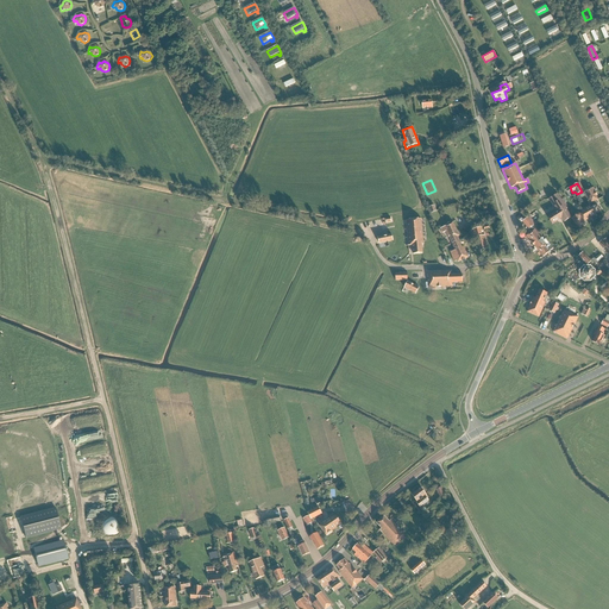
[(595,214),(601,212),(596,205),(595,202),(598,200),(596,196),(597,196),(594,188),(583,193),(589,205),(589,206),(595,214)]
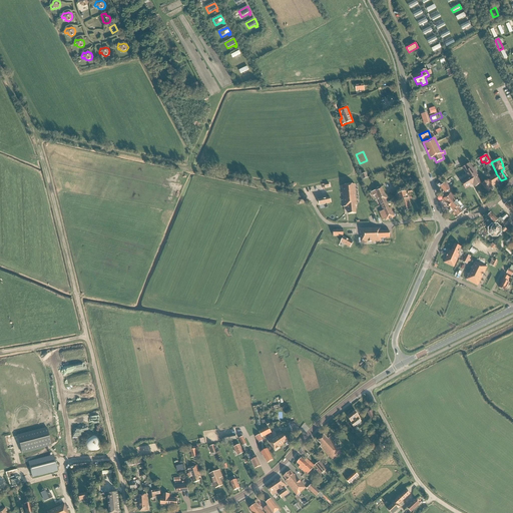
[(463,168),(466,172),(469,178),(462,183),(465,189),(473,184),(475,187),(481,183),(477,176),(478,175),(470,163),(463,168)]
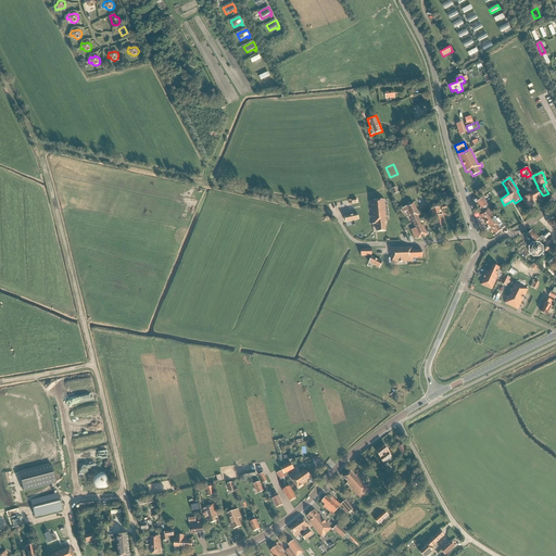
[(403,185),(392,189),(394,196),(405,190),(403,185)]
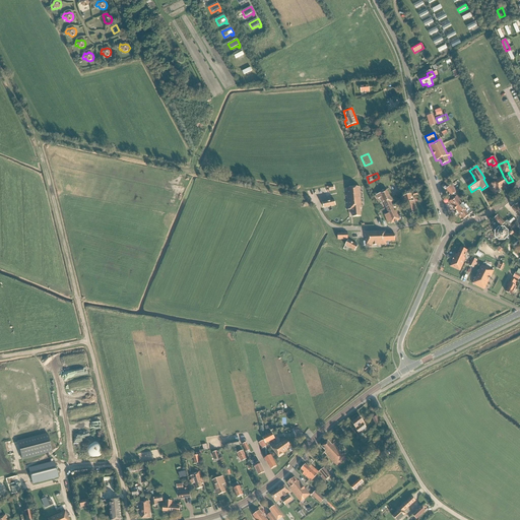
[(509,185),(508,183),(503,176),(496,180),(496,181),(494,183),(495,184),(489,187),(494,195),(500,191),(498,189),(499,189),(501,188),(502,189),(505,187),(509,185)]
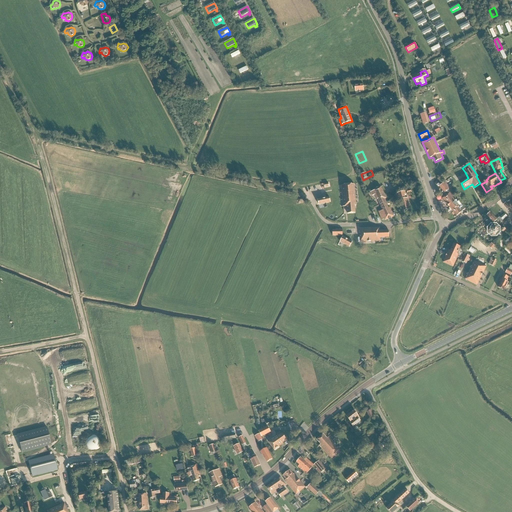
[(444,183),(439,187),(444,193),(446,195),(442,198),(456,215),(456,216),(461,212),(465,209),(457,199),(456,200),(450,192),(444,183)]
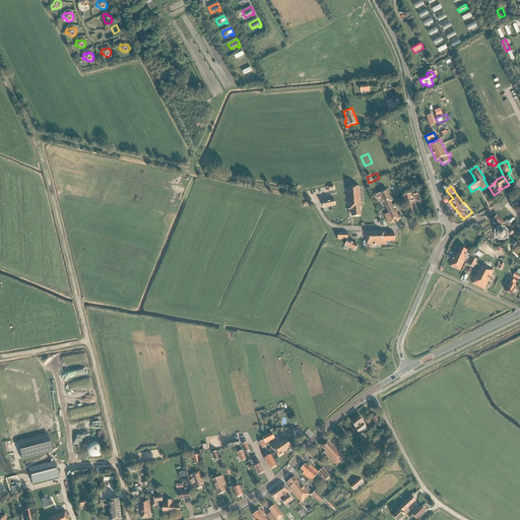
[(352,209),(353,217),(361,216),(361,209),(362,209),(360,187),(346,188),(348,210),(352,209)]
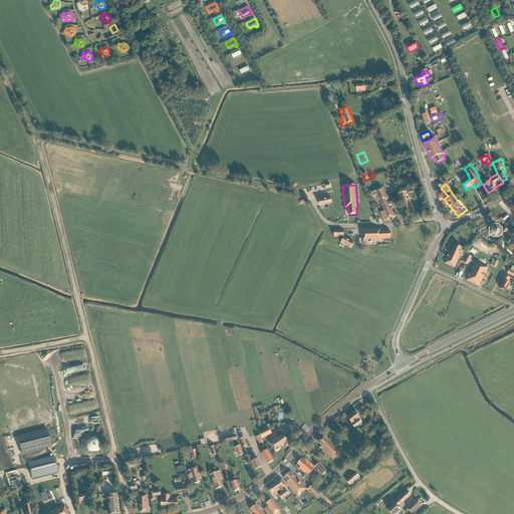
[(381,206),(388,203),(387,200),(388,200),(382,188),(373,192),(374,192),(371,193),(373,197),(376,196),(378,200),(379,200),(381,206)]
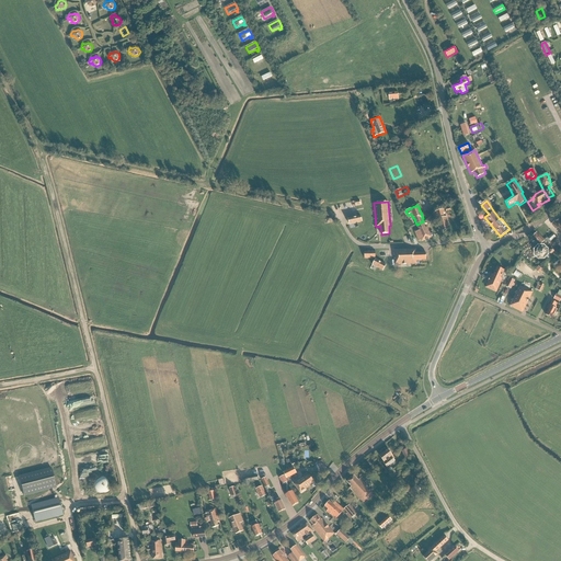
[(443,231),(450,229),(446,217),(444,217),(443,214),(445,213),(444,209),(435,212),(439,227),(441,227),(443,231)]
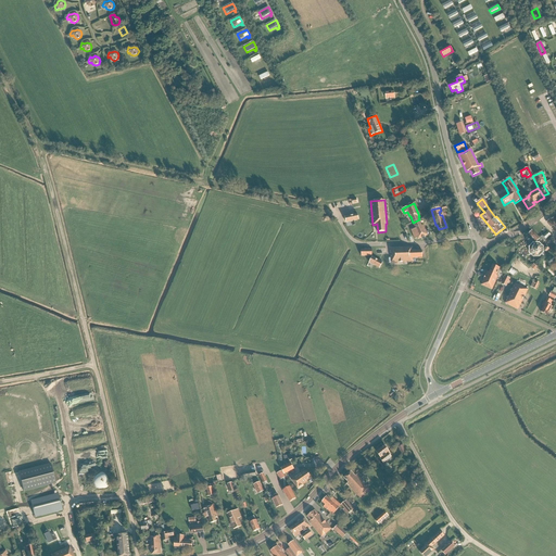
[(419,219),(413,223),(415,228),(411,230),(415,239),(417,238),(418,239),(428,236),(426,230),(424,226),(424,227),(422,226),(419,219)]
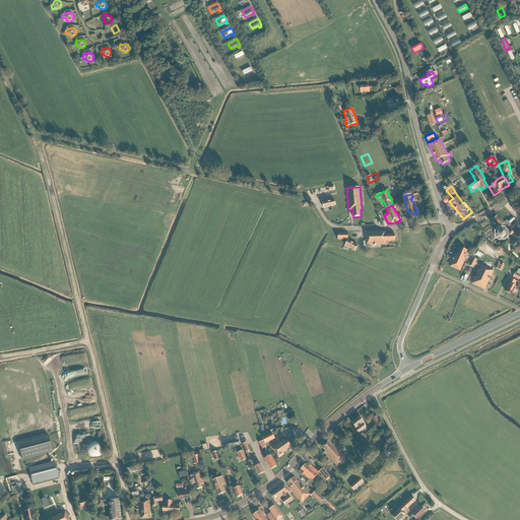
[(505,222),(498,215),(494,218),(499,223),(501,226),(505,222)]
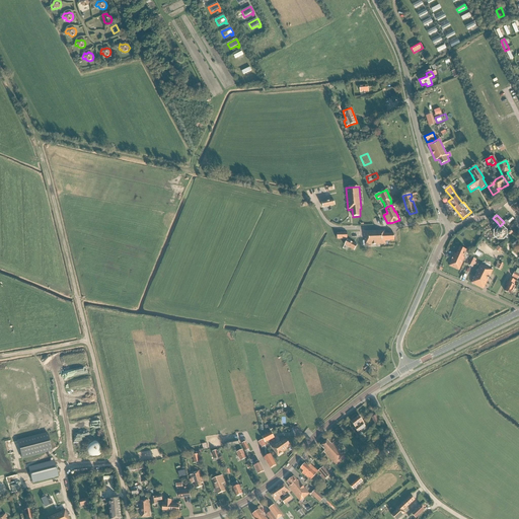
[(502,230),(499,230),(497,229),(496,230),(497,231),(497,232),(497,235),(499,237),(502,237),(505,240),(507,238),(504,235),(504,232),(502,230)]
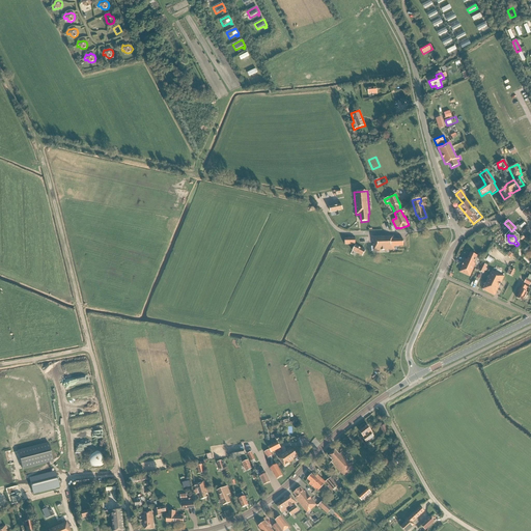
[(394,247),(403,246),(403,240),(394,240),(394,239),(393,239),(393,238),(394,238),(393,236),(373,236),(373,243),(374,243),(374,246),(373,246),(374,251),(390,250),(394,250),(394,247)]
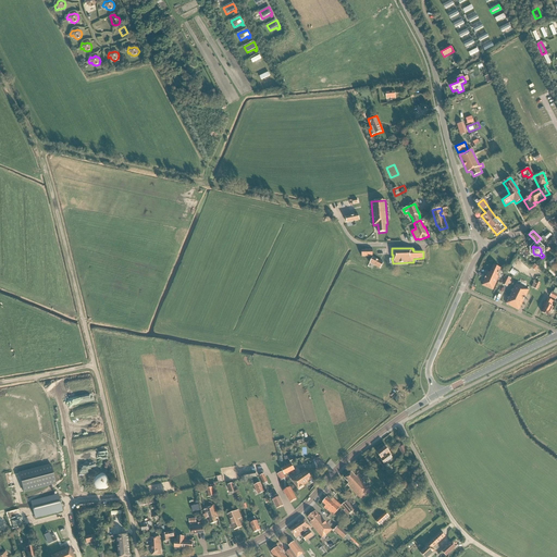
[(380,269),(383,263),(374,258),(374,257),(373,257),(373,258),(370,263),(380,269)]
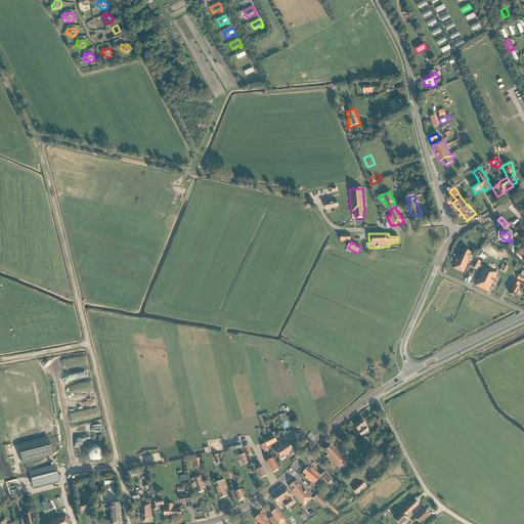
[(470,254),(471,253),(465,250),(462,256),(461,257),(460,257),(454,266),(453,269),(464,273),(468,265),(469,261),(468,260),(470,254)]
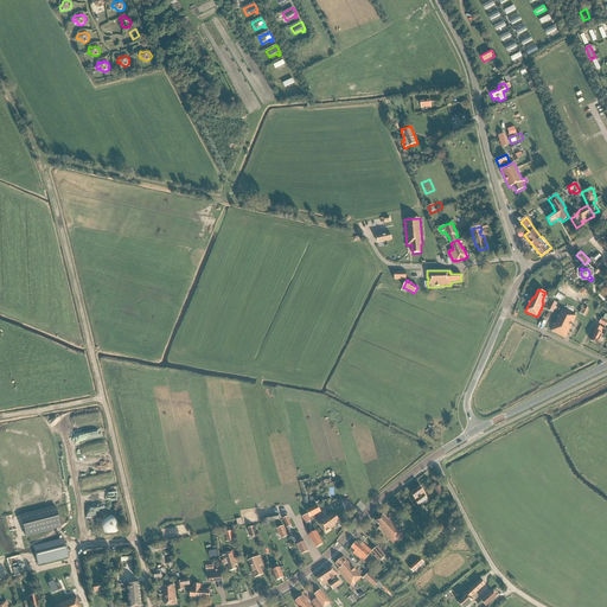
[(553,302),(551,301),(547,310),(553,313),(557,305),(553,302)]
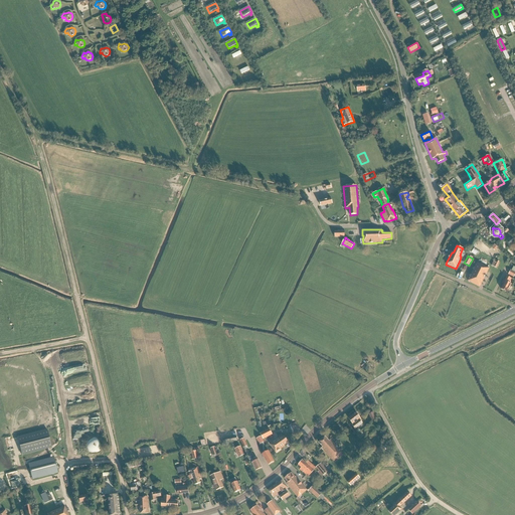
[(471,277),(468,281),(480,287),(487,272),(489,269),(478,263),(475,268),(474,268),(474,269),(474,270),(471,275),(470,275),(470,276),(471,277)]
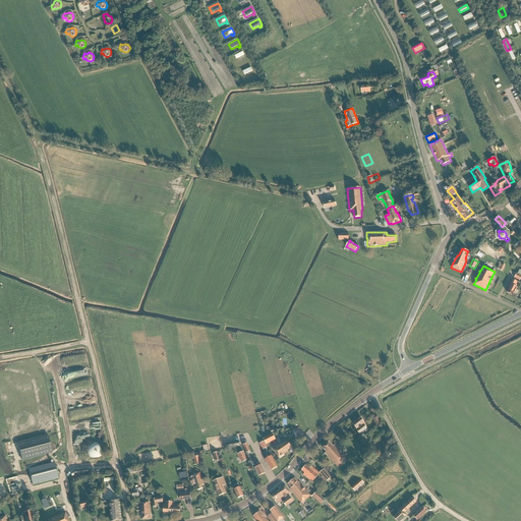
[(513,280),(511,284),(509,283),(508,286),(510,287),(507,293),(513,296),(517,288),(515,286),(517,282),(513,280)]
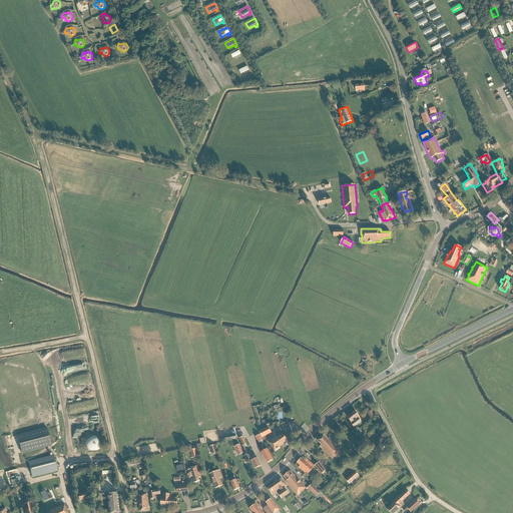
[(355,412),(347,417),(352,423),(351,423),(354,427),(361,422),(358,418),(359,418),(355,412)]
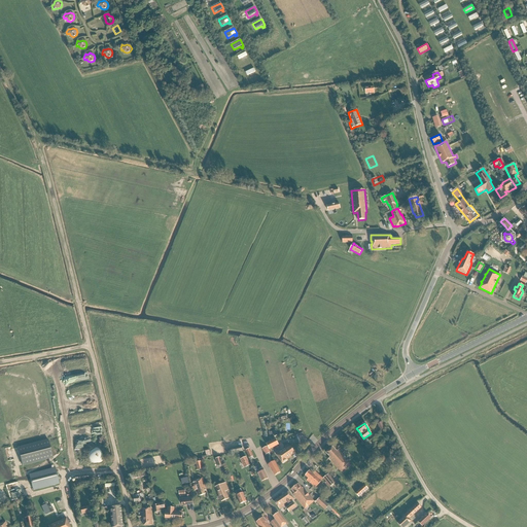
[(278,444),(275,438),(267,444),(269,449),(275,446),(277,450),(280,448),(277,445),(278,444)]
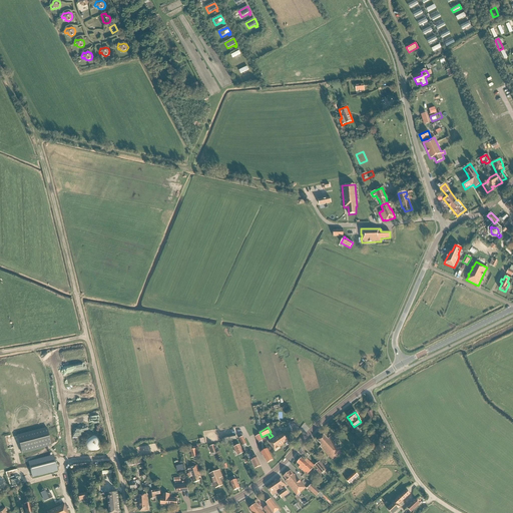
[(22,454),(51,446),(46,428),(17,436),(22,454)]
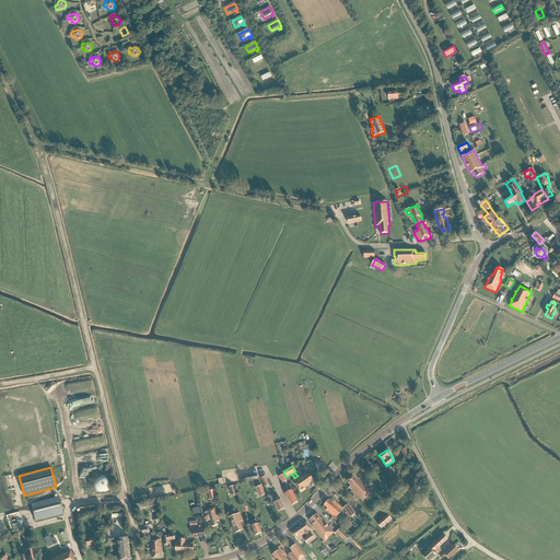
[(303,477),(293,483),(300,492),(310,486),(310,485),(314,481),(308,474),(304,477),(303,477)]
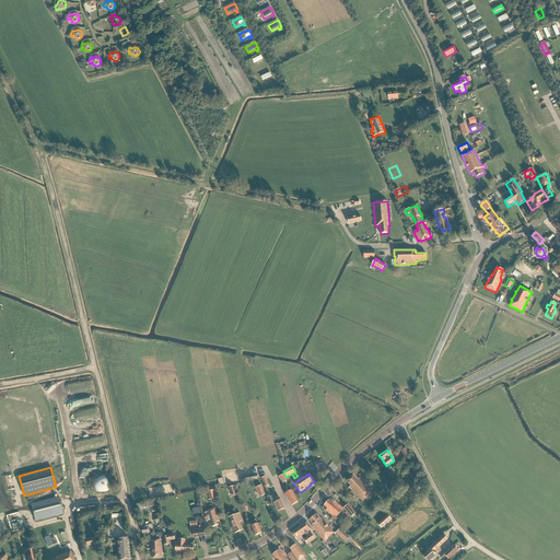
[(358,480),(353,475),(346,481),(351,486),(349,488),(357,497),(357,496),(362,502),(373,492),(370,489),(369,490),(366,488),(368,487),(360,478),(358,480)]
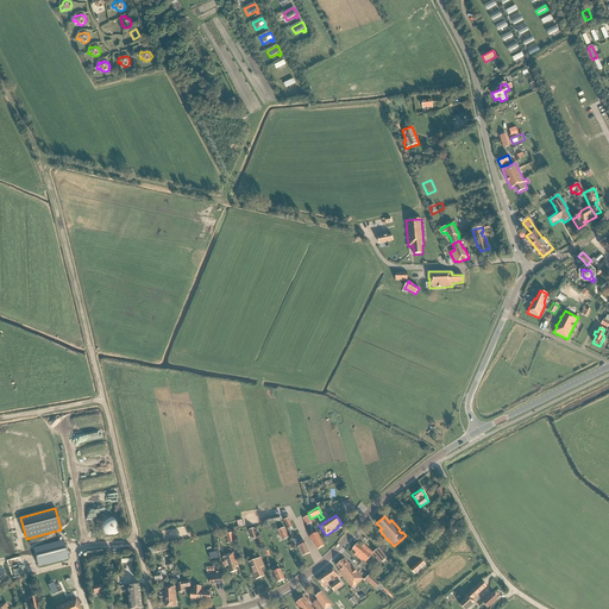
[(101,526),(101,527),(101,528),(102,529),(102,531),(104,532),(104,533),(105,534),(106,535),(107,535),(108,535),(110,537),(111,537),(112,537),(113,535),(114,535),(115,535),(117,534),(118,533),(118,532),(119,531),(119,529),(120,528),(120,527),(120,526),(119,525),(119,523),(118,522),(118,521),(117,520),(115,520),(114,519),(113,519),(112,519),(111,519),(110,519),(108,519),(107,519),(106,520),(105,520),(104,521),(104,522),(102,523),(102,525),(101,526)]
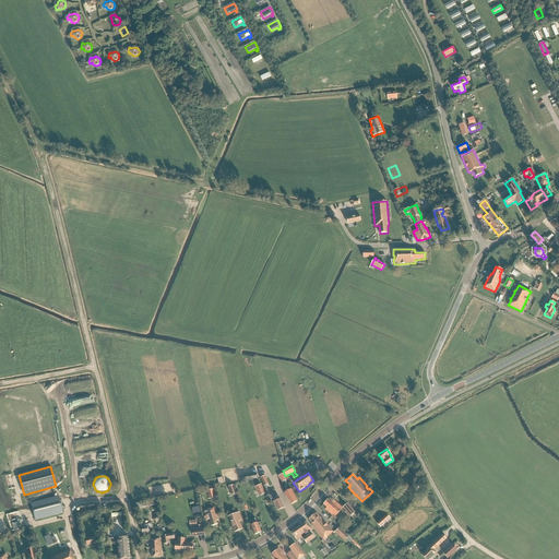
[(234,486),(234,485),(228,487),(232,495),(236,494),(236,492),(237,491),(235,485),(234,486)]
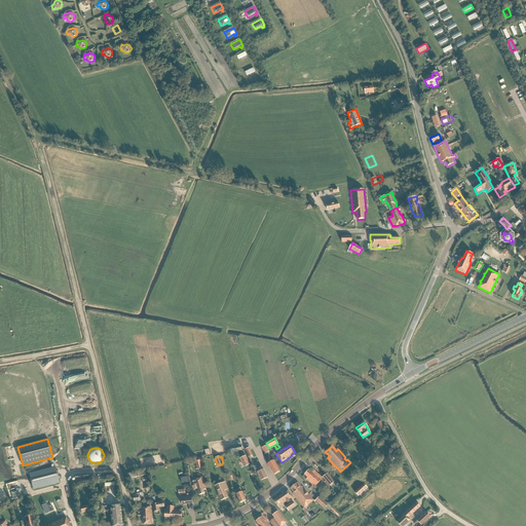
[(245,466),(250,464),(246,456),(240,459),(243,466),(245,465),(245,466)]
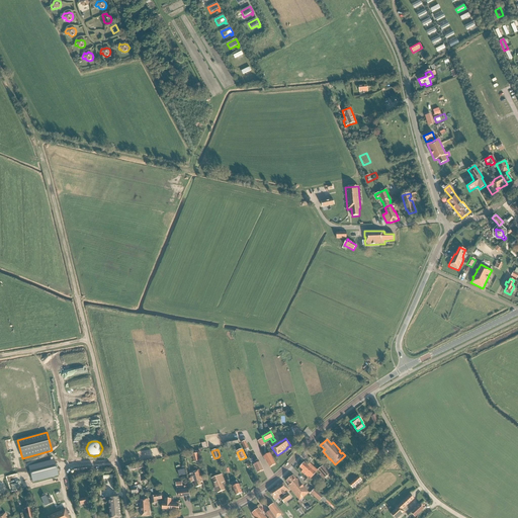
[(273,460),(270,453),(264,456),(267,463),(268,463),(270,467),(275,464),(273,460)]
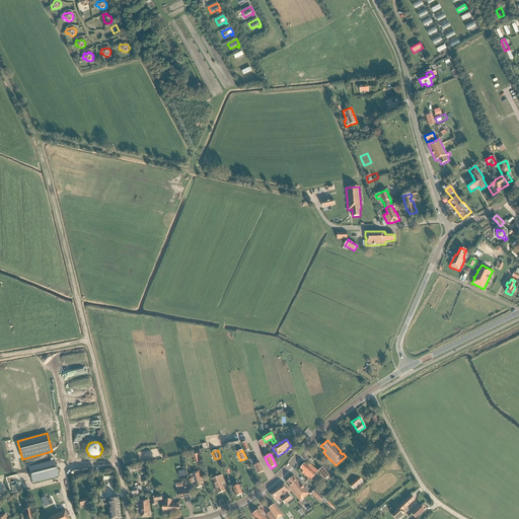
[(32,483),(58,475),(54,460),(28,467),(32,483)]
